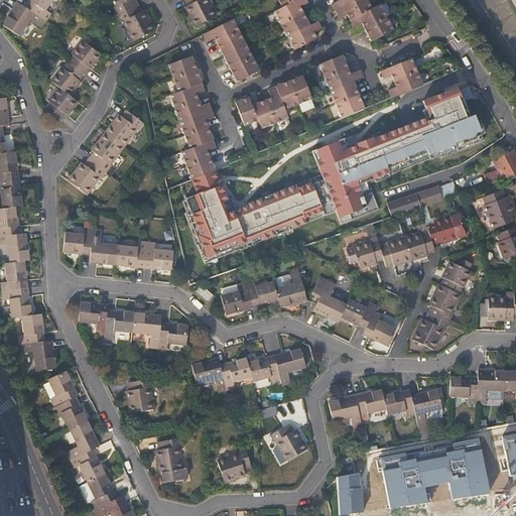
[(26,0),(23,6),(43,19),(47,21),(51,15),(45,11),(52,0),(26,0)]
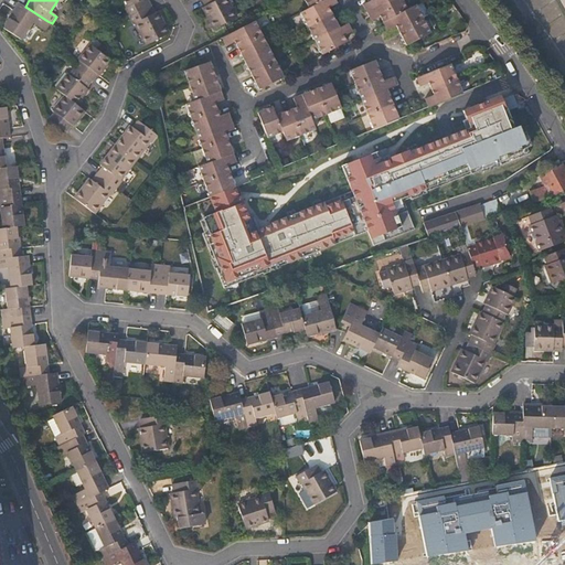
[(123,0),(127,7),(125,9),(129,18),(151,6),(147,0),(123,0)]
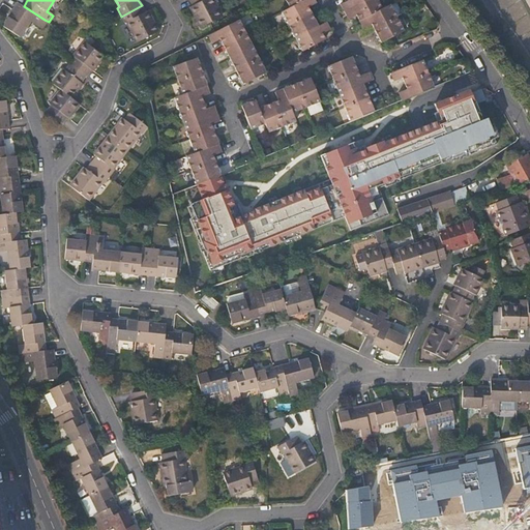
[(189,0),(194,7),(190,8),(200,26),(222,15),(214,0),(189,0)]
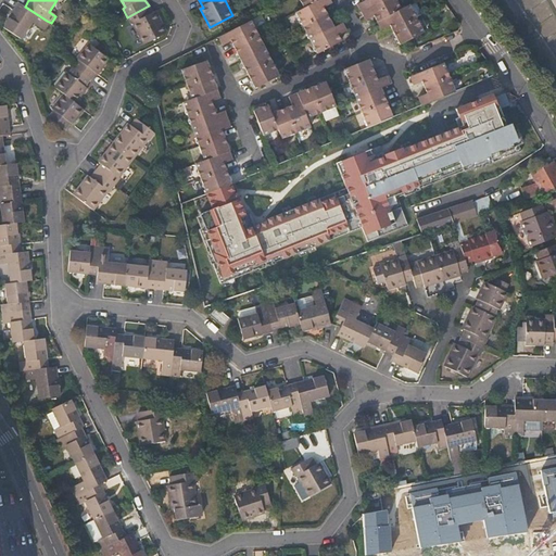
[(318,0),(294,0),(302,15),(294,20),(314,57),(338,43),(335,38),(330,30),(320,10),(316,1),(318,0)]
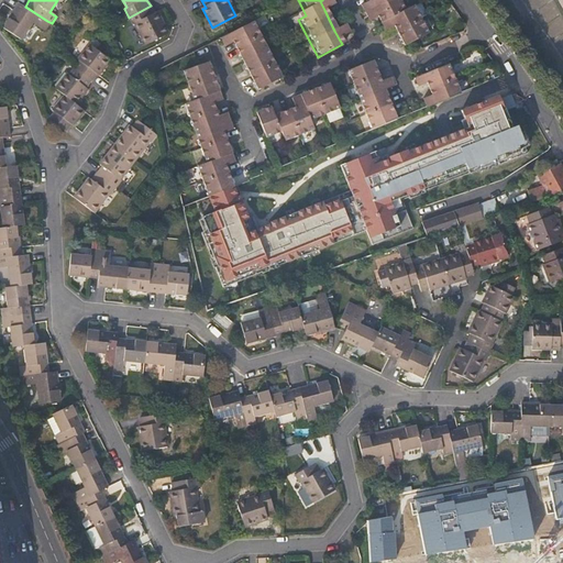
[(332,6),(328,0),(322,0),(320,1),(324,10),(332,6)]
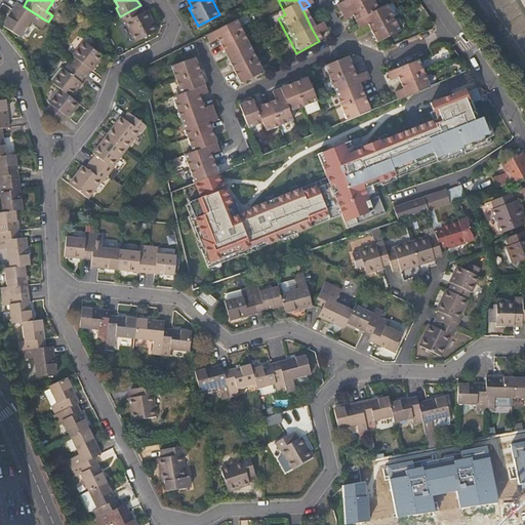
[(338,0),(333,3),(337,10),(345,6),(340,0),(338,0)]
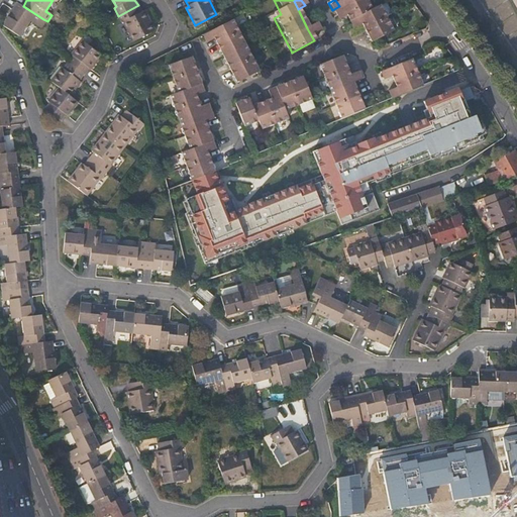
[(335,0),(339,6),(343,14),(346,19),(354,16),(357,23),(369,42),(391,30),(377,5),(369,9),(364,0),(335,0)]
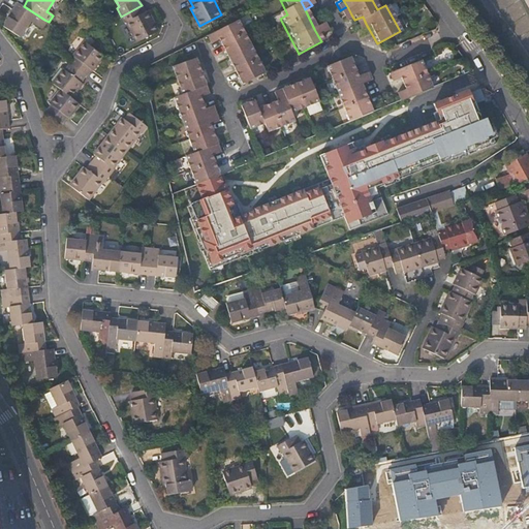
[(24,6),(19,3),(3,28),(21,38),(31,22),(40,28),(44,20),(24,6)]
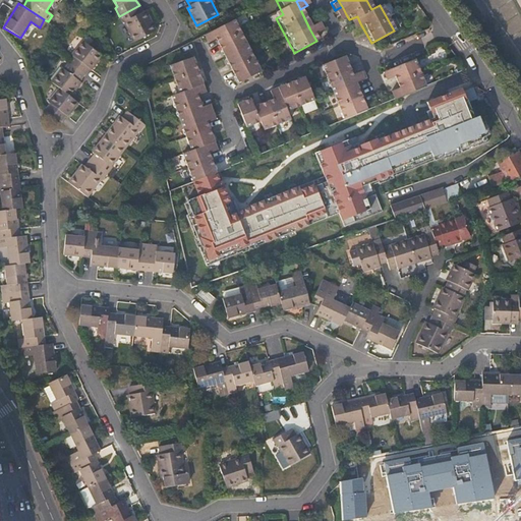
[(143,13),(139,5),(119,16),(123,23),(126,22),(136,43),(159,32),(148,11),(143,13)]
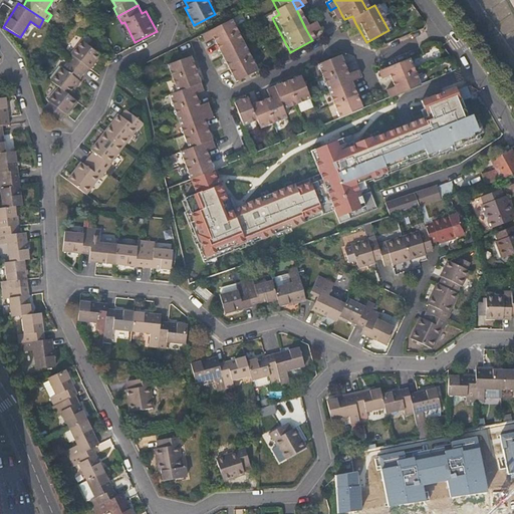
[(334,18),(341,14),(337,6),(330,10),(334,18)]
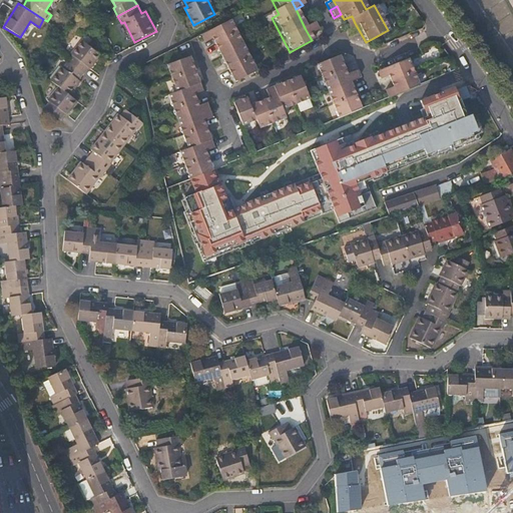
[(348,27),(355,23),(352,16),(344,19),(348,27)]
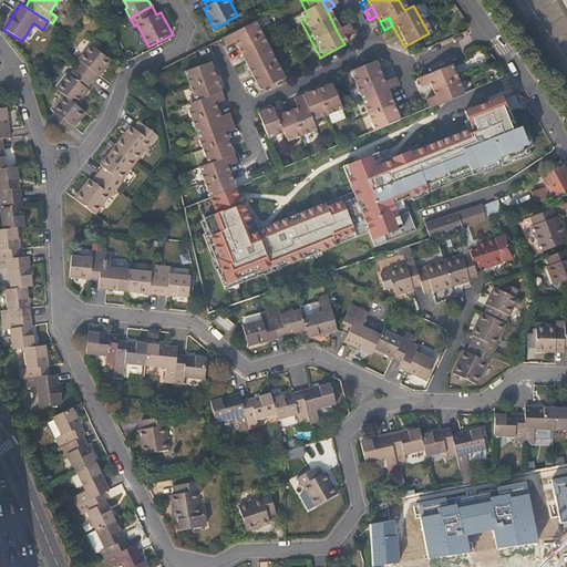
[(227,34),(232,42),(258,91),(282,78),(251,21),(227,34)]
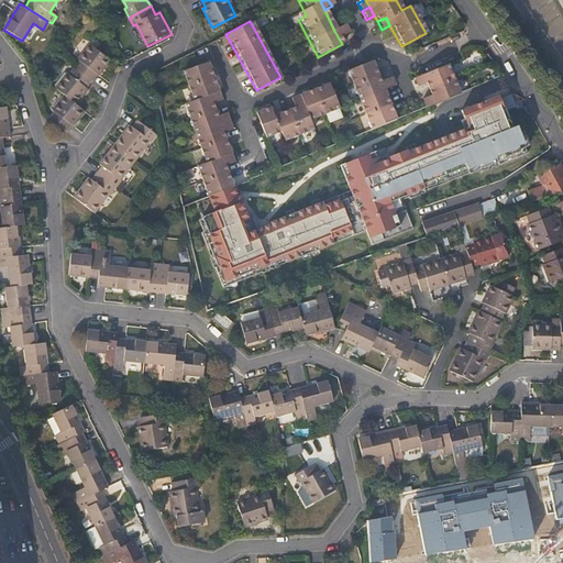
[(334,31),(339,39),(348,34),(343,26),(334,31)]
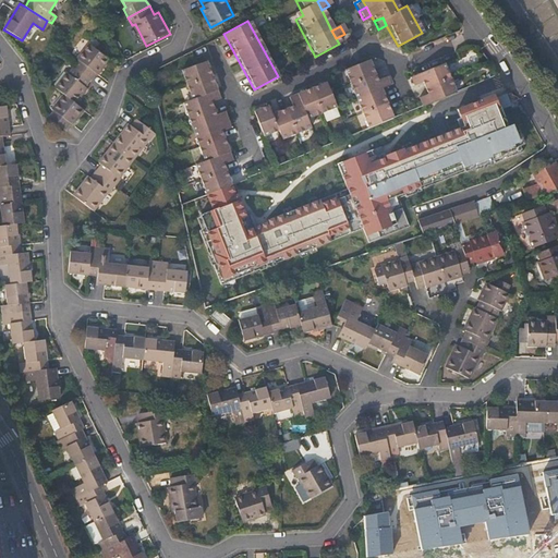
[(223,34),(216,38),(220,46),(228,41),(223,34)]
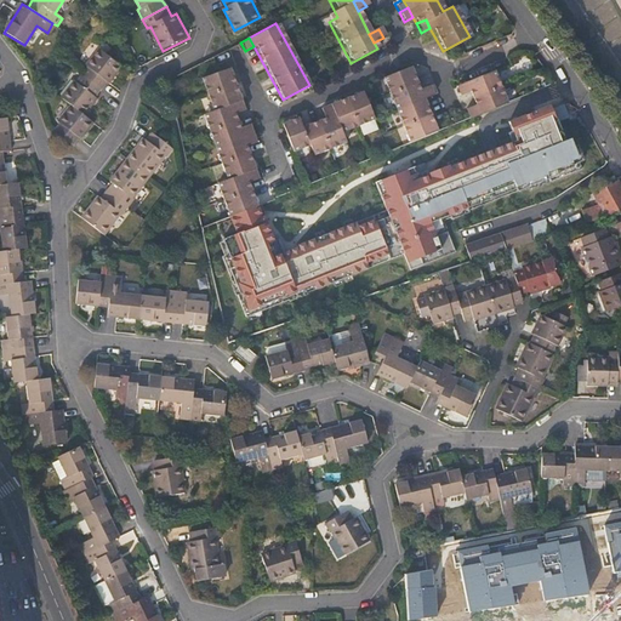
[(87,68),(81,75),(101,90),(107,83),(113,74),(117,77),(123,68),(100,49),(85,67),(87,68)]
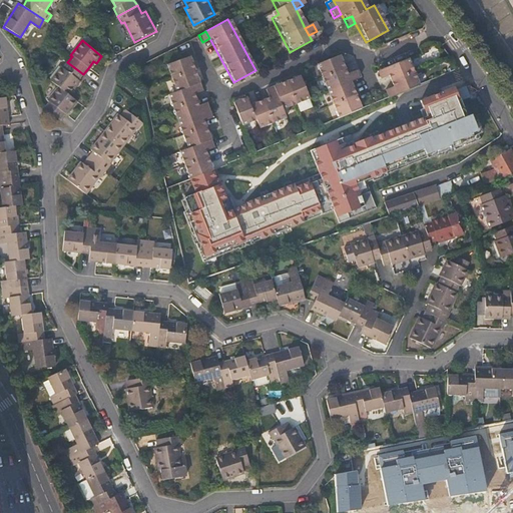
[(178,150),(189,178),(214,168),(206,148),(203,140),(211,137),(203,117),(200,108),(197,101),(193,90),(190,82),(198,79),(188,53),(165,62),(175,88),(166,92),(187,147),(178,150)]
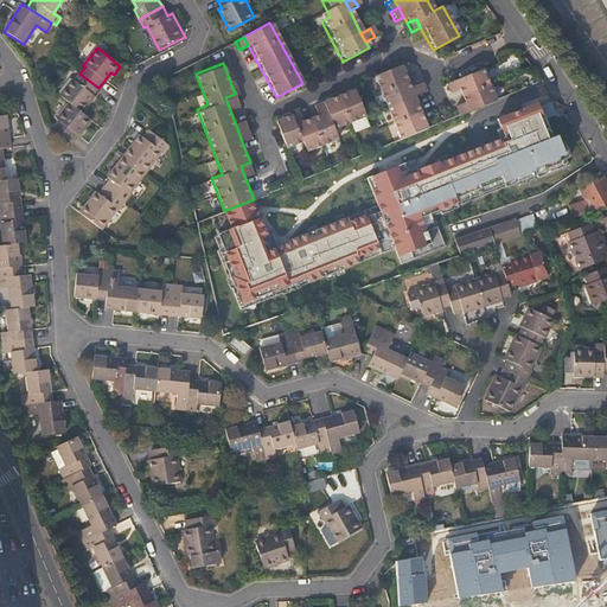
[(374,76),(400,140),(427,128),(414,96),(422,93),(419,82),(409,87),(400,64),(374,76)]
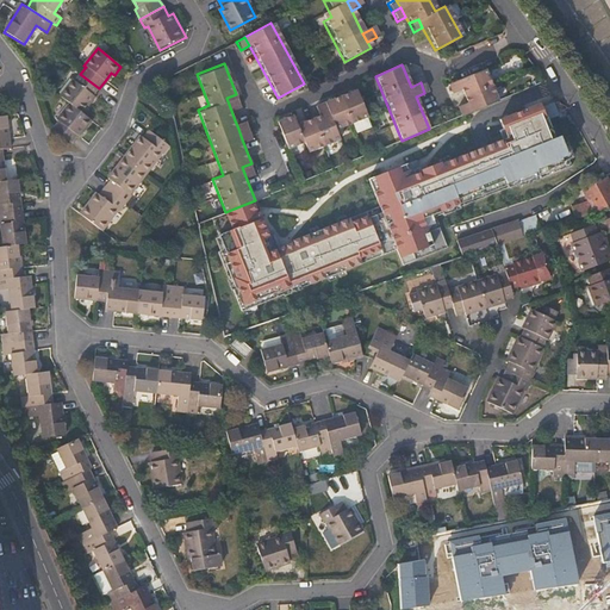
[(470,112),(498,101),(484,68),(456,80),(460,88),(466,103),(470,112)]
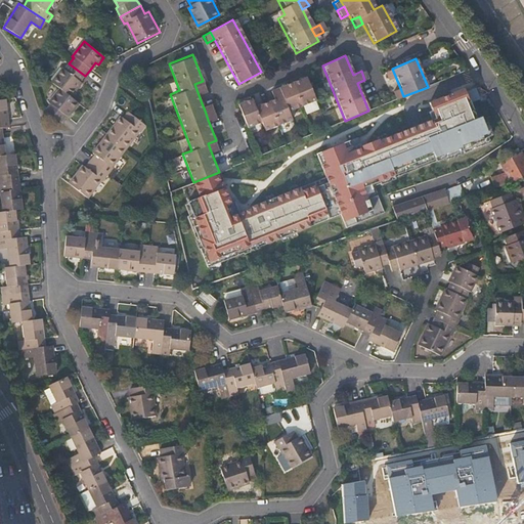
[(51,82),(60,89),(72,98),(77,91),(75,89),(80,82),(85,76),(69,63),(63,71),(62,69),(51,82)]
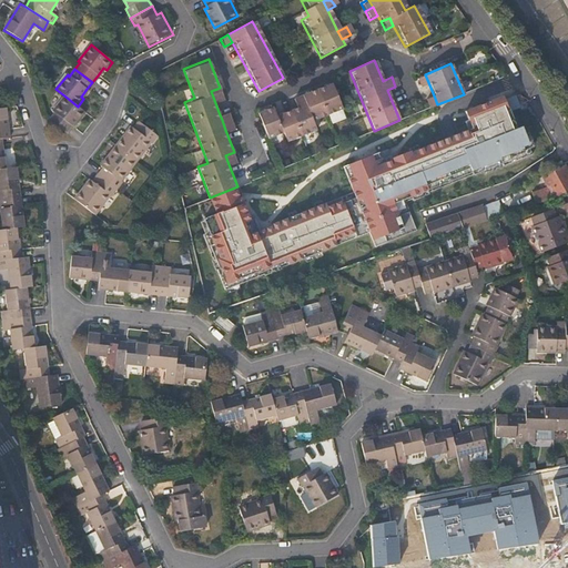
[(428,82),(425,74),(416,78),(419,87),(428,82)]
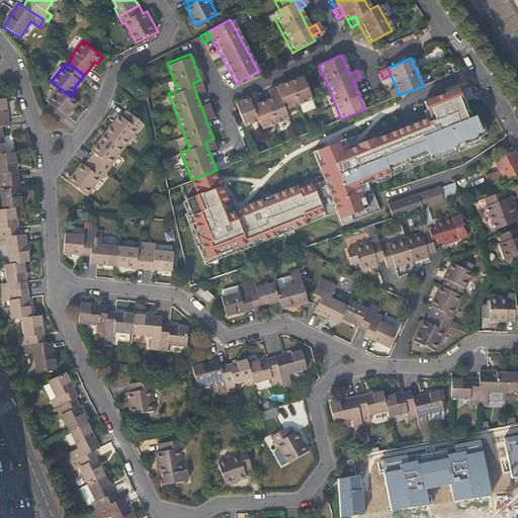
[(300,79),(275,90),(278,98),(270,102),(250,109),(247,102),(233,108),(243,132),(257,125),(261,133),(288,121),(284,112),(299,106),(311,101),(300,79)]
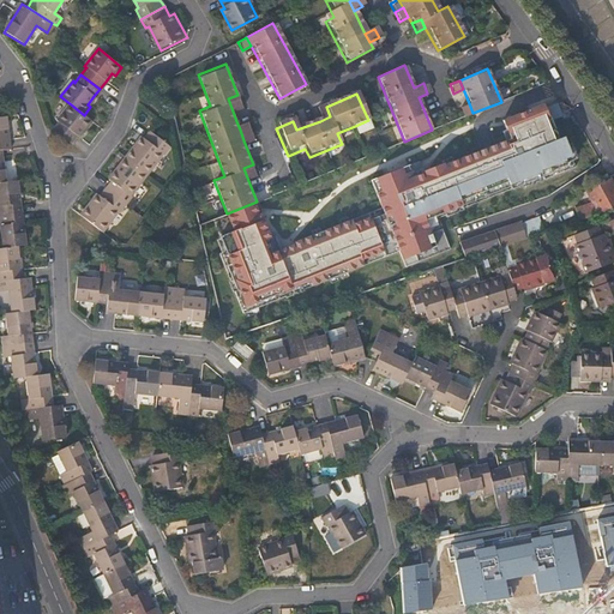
[(241,104),(238,95),(228,98),(232,108),(241,104)]
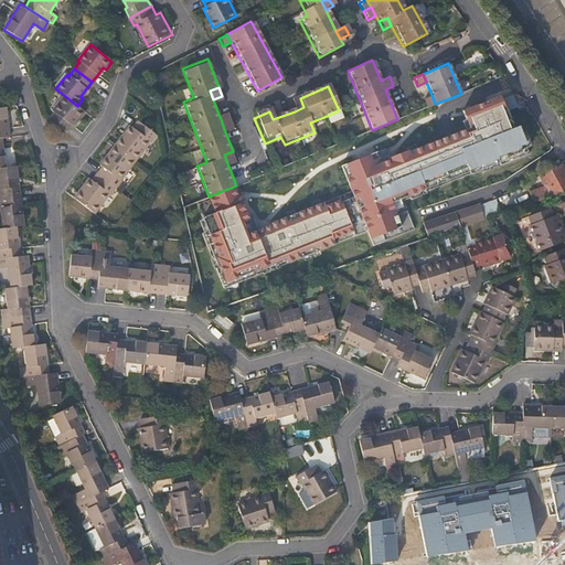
[(427,107),(435,104),(432,95),(423,98),(427,107)]
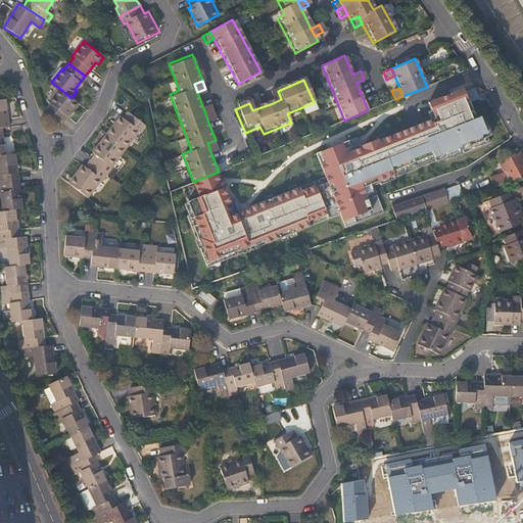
[(51,106),(46,112),(61,124),(66,117),(72,110),(74,111),(80,104),(72,98),(60,89),(48,104),(51,106)]
